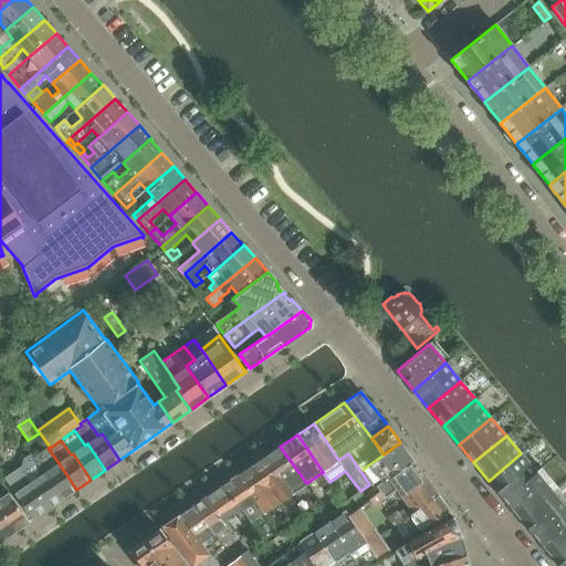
[(384,454),(360,471),(369,484),(370,486),(375,483),(377,486),(412,461),(413,460),(400,442),(384,454)]
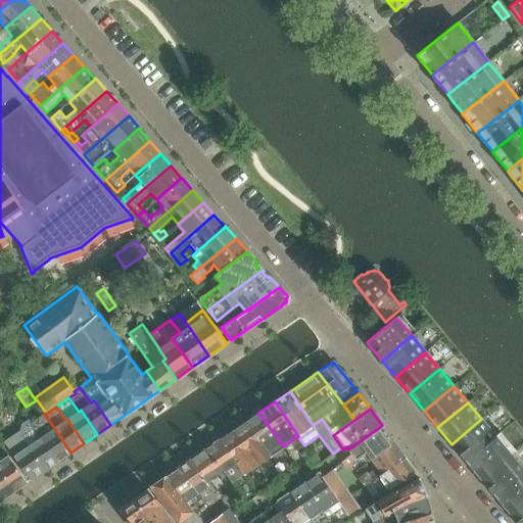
[(30,423),(40,437),(40,438),(41,437),(57,462),(70,453),(54,428),(44,414),(46,413),(44,413),(30,423)]
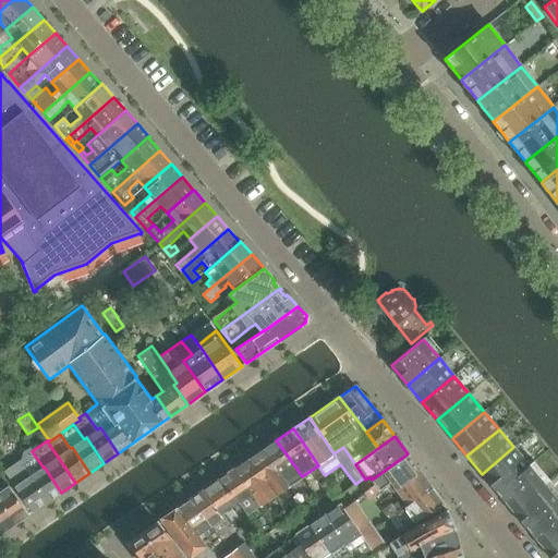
[(276,440),(259,451),(287,489),(299,482),(295,478),(293,480),(287,471),(294,465),(276,440)]
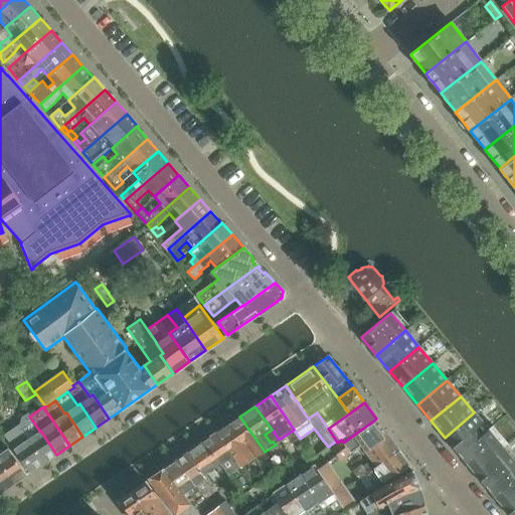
[(16,425),(26,440),(26,441),(42,464),(56,455),(40,431),(39,432),(39,431),(29,416),(27,412),(20,417),(19,423),(16,425)]
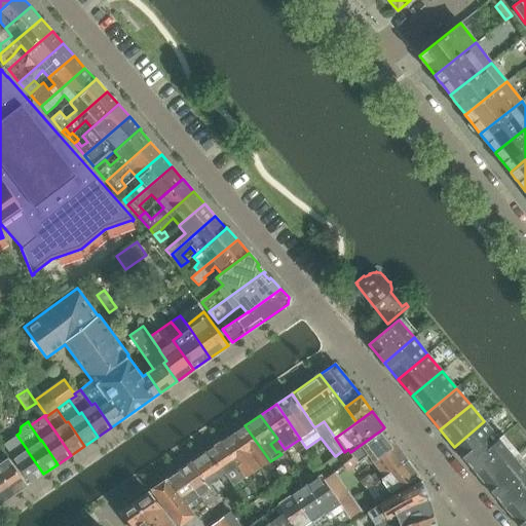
[(454,447),(468,463),(498,438),(484,421),(454,447)]
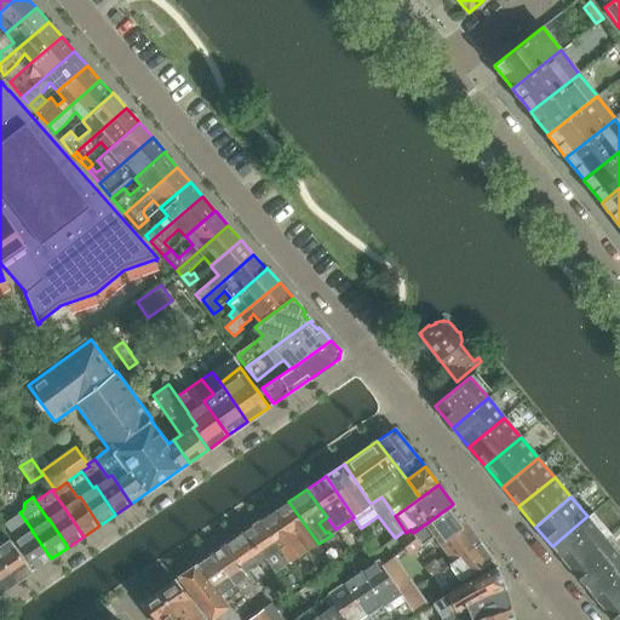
[(303,555),(314,547),(319,544),(288,501),(273,512),(303,555)]
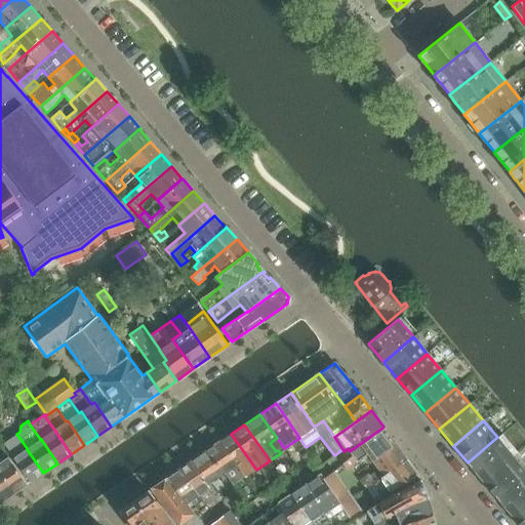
[(371,460),(396,443),(384,428),(384,427),(382,428),(350,451),(353,455),(341,463),(347,470),(361,459),(367,455),(371,460)]
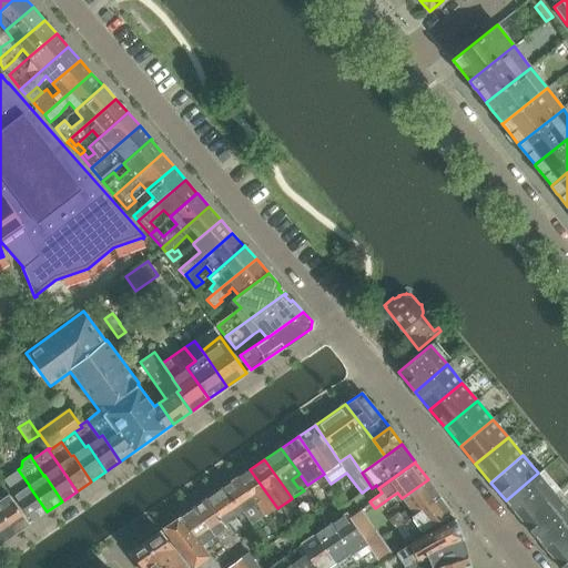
[(4,479),(14,495),(32,521),(47,511),(29,486),(29,485),(18,469),(4,479)]
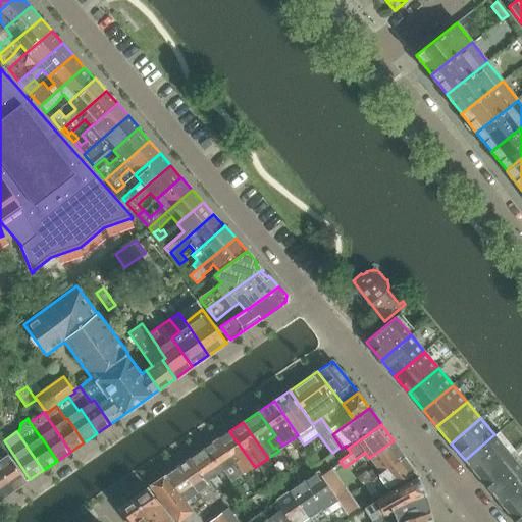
[(229,431),(214,442),(231,466),(238,475),(242,472),(244,474),(255,467),(229,431)]
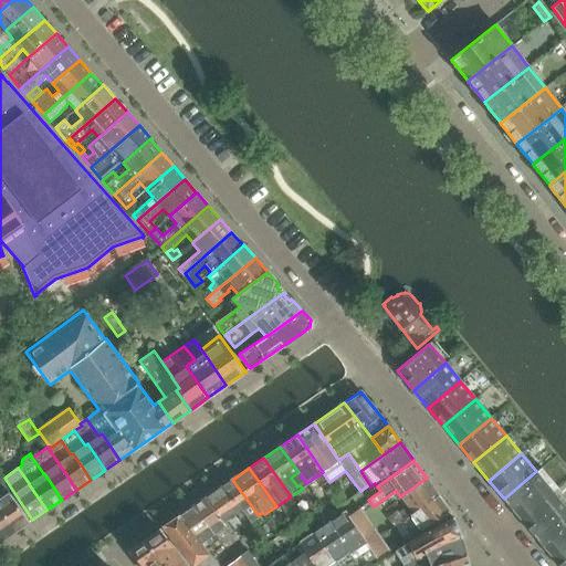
[(536,471),(504,499),(520,517),(552,490),(536,471)]
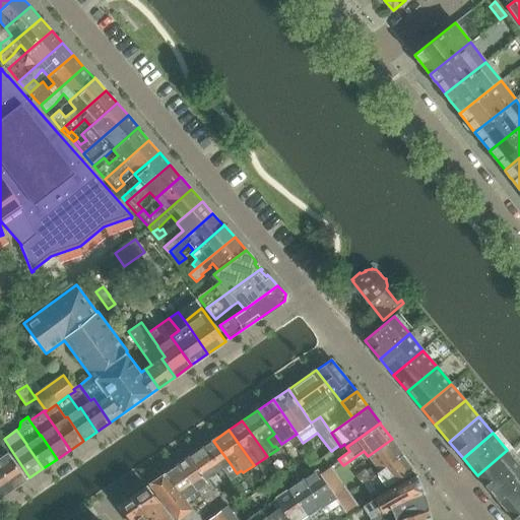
[(368,456),(375,465),(367,471),(365,469),(355,476),(362,484),(403,454),(392,439),(368,456)]
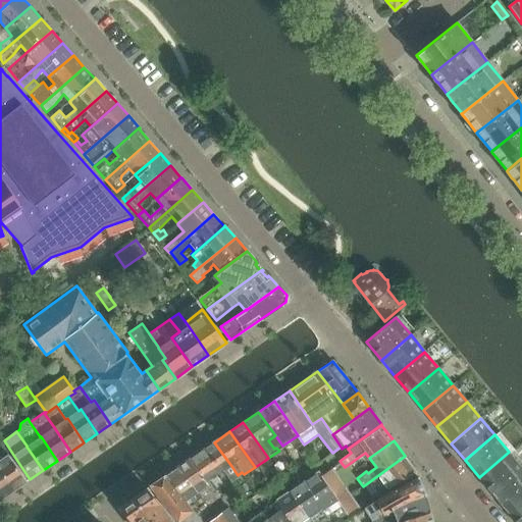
[(214,442),(201,451),(218,474),(229,466),(230,467),(231,466),(214,442)]
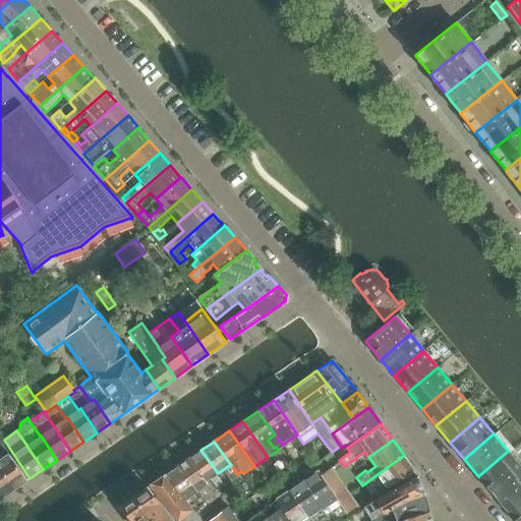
[(200,450),(189,458),(207,480),(209,478),(217,487),(223,483),(215,474),(218,473),(200,450)]
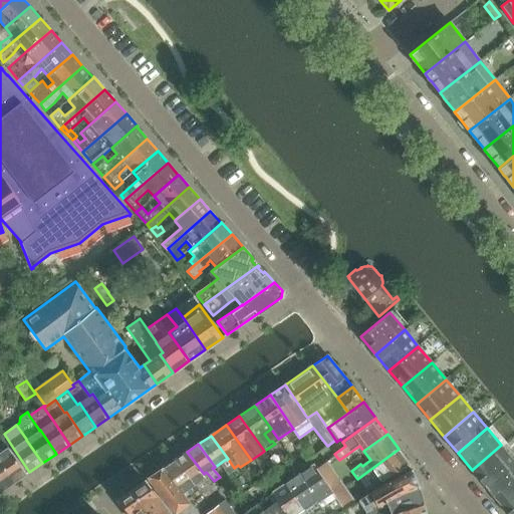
[(513,462),(513,460),(501,445),(472,470),(486,486),(513,462)]
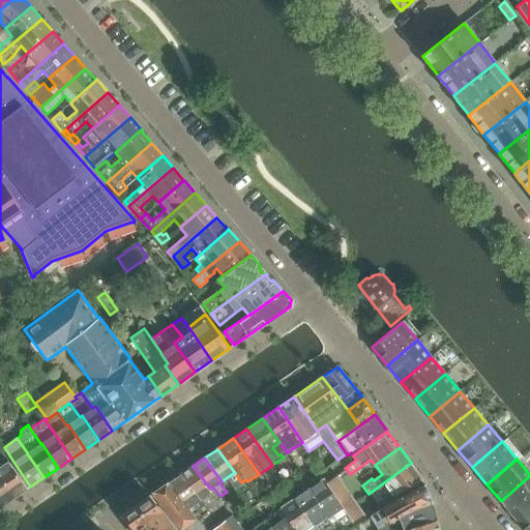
[(0,474),(16,497),(27,489),(8,461),(2,466),(0,463),(0,474)]
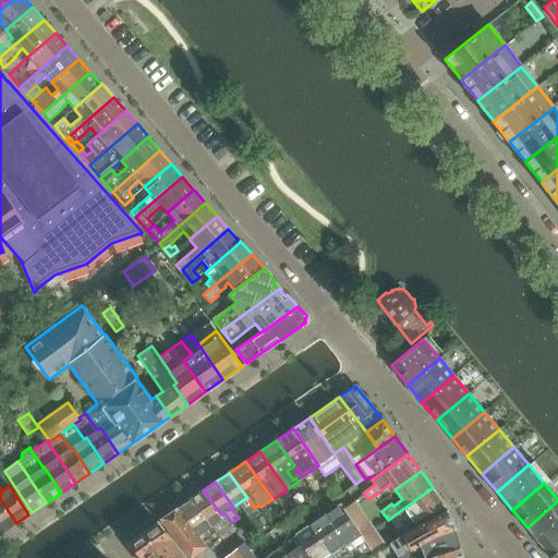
[(375,530),(378,535),(393,525),(395,526),(400,523),(404,529),(445,505),(433,487),(388,520),(383,524),(375,530)]
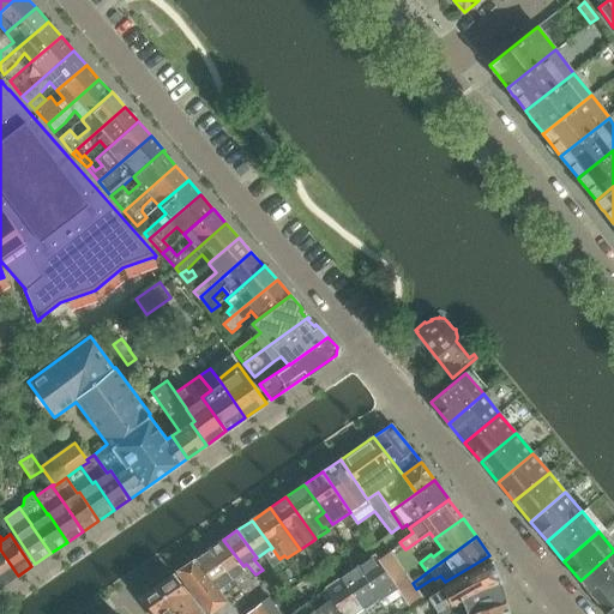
[(223,540),(209,549),(245,594),(259,584),(244,566),(223,540)]
